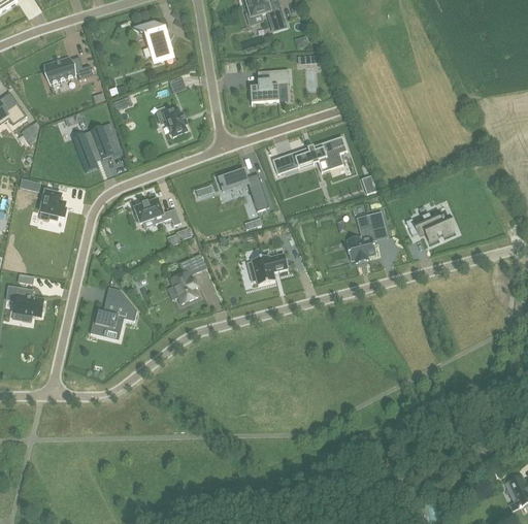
[(0,0),(0,10),(15,0),(0,0)]
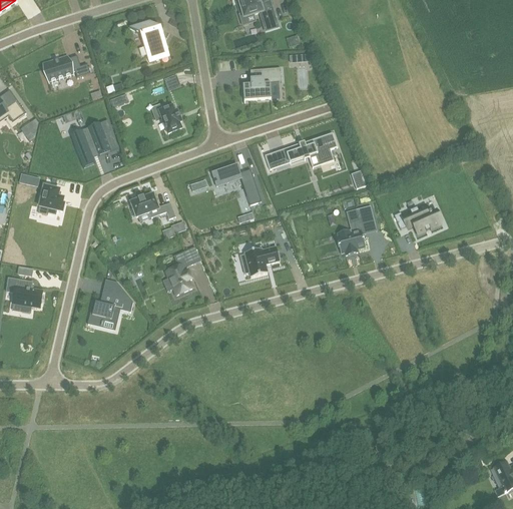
[(236,0),(239,10),(242,9),(244,15),(260,10),(265,26),(278,22),(272,0),(236,0)]
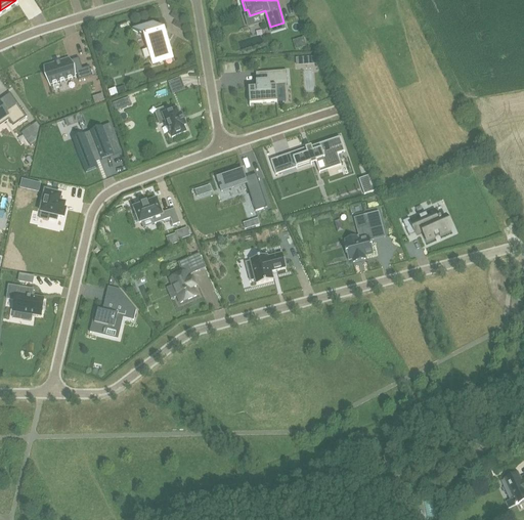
[(146,22),(132,26),(143,32),(153,61),(165,57),(164,52),(172,50),(165,27),(163,25),(154,20),(146,22)]
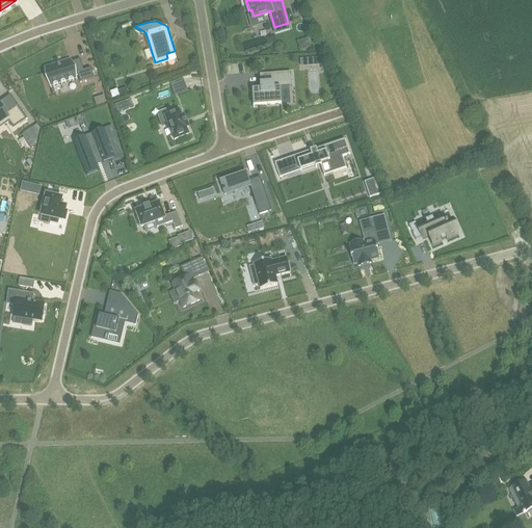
[(311,44),(309,36),(300,38),(302,46),(311,44)]
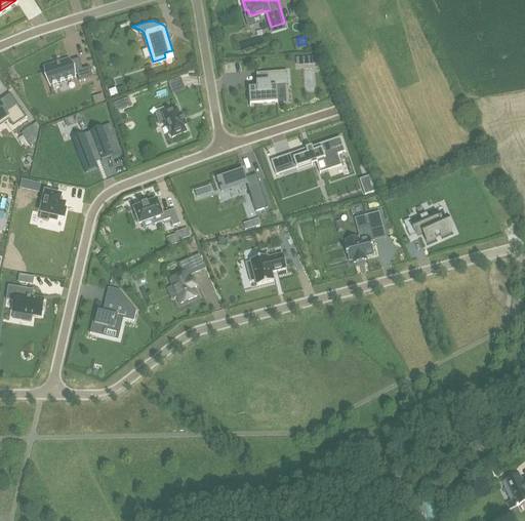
[(68,44),(43,51),(46,63),(54,61),(55,64),(75,58),(76,65),(89,61),(87,52),(75,55),(73,48),(70,49),(68,44)]
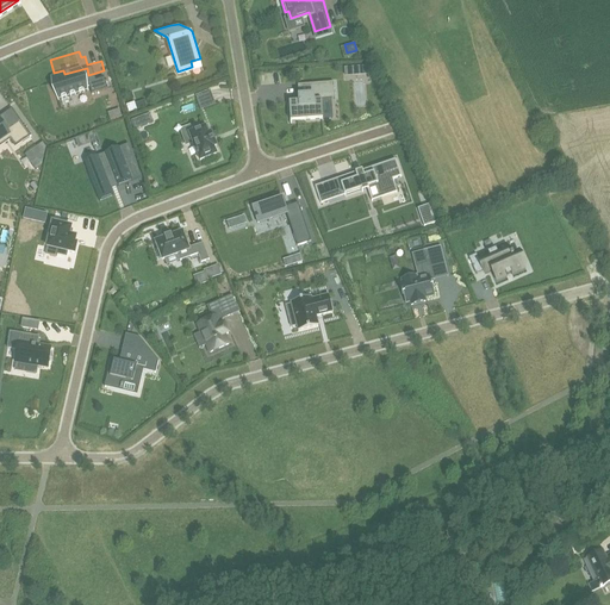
[(344,63),(344,73),(359,70),(359,62),(344,63)]
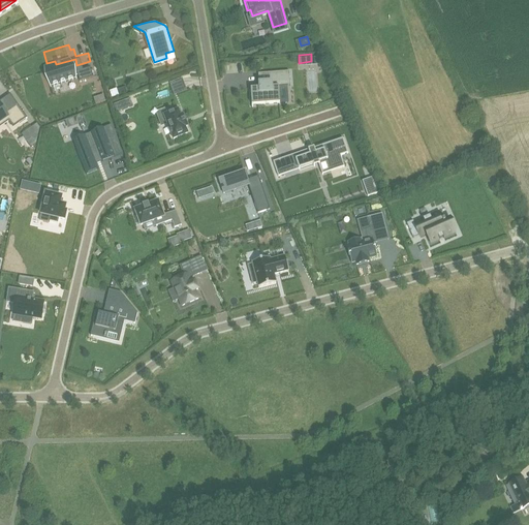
[(253,105),(252,101),(280,99),(278,83),(290,82),(289,68),(258,70),(259,85),(250,85),(252,105),(253,105)]
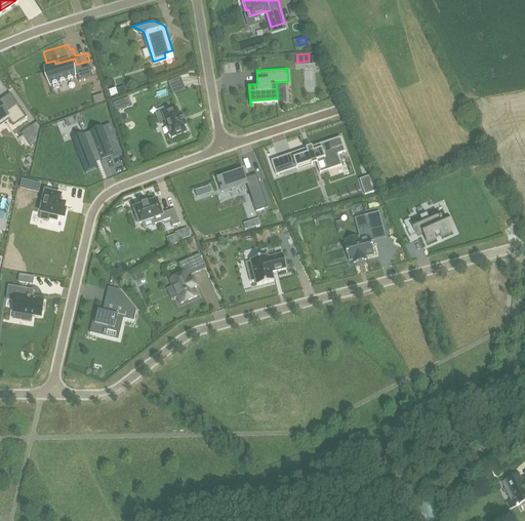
[(158,80),(145,86),(148,95),(162,90),(158,80)]
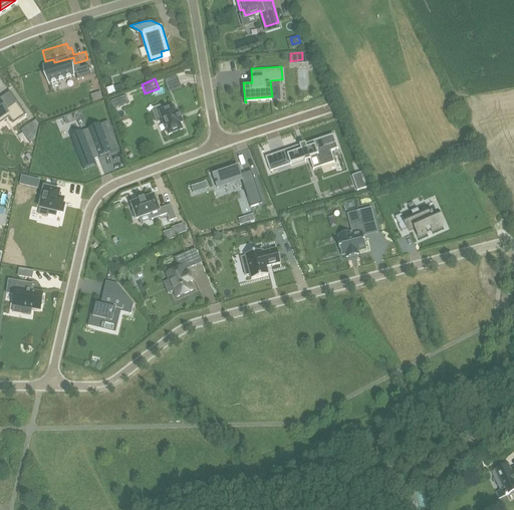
[(106,84),(108,91),(114,89),(112,82),(106,84)]
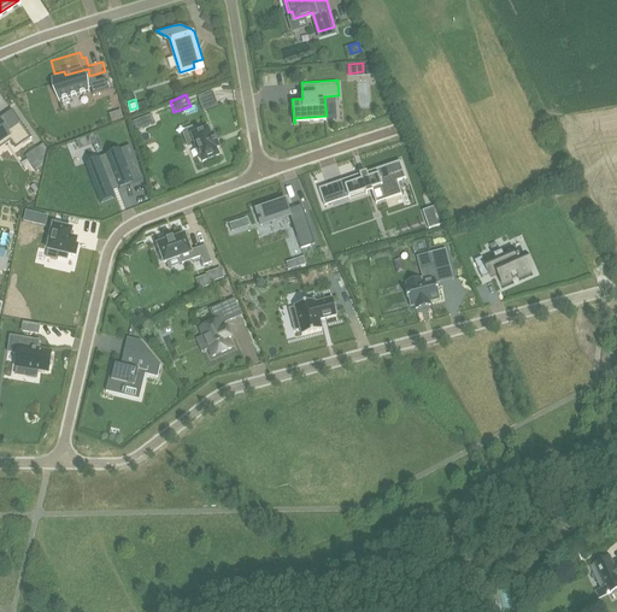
[(109,110),(112,118),(123,115),(121,106),(109,110)]
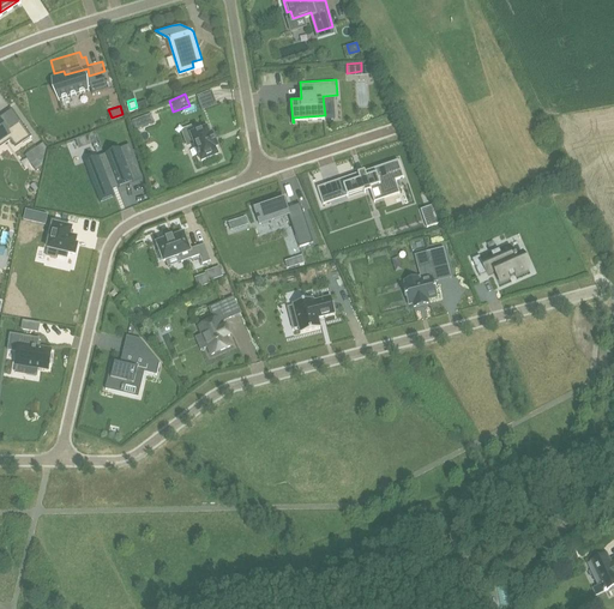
[(31,133),(20,116),(5,127),(0,119),(0,142),(10,136),(16,144),(31,133)]
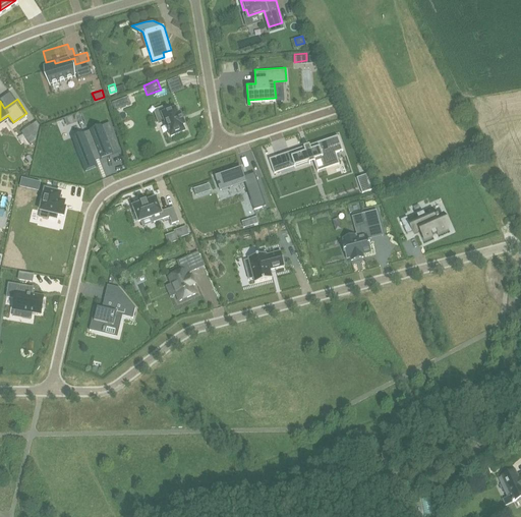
[(163,112),(160,113),(163,119),(165,118),(169,127),(167,128),(168,130),(169,129),(171,133),(184,128),(182,122),(184,121),(180,110),(177,111),(175,105),(162,111),(163,112)]
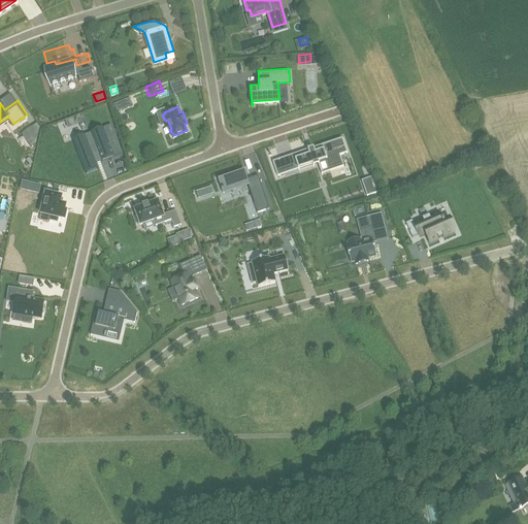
[(315,139),(295,145),(299,159),(327,150),(330,158),(343,154),(340,144),(348,142),(343,128),(314,137),(315,139)]
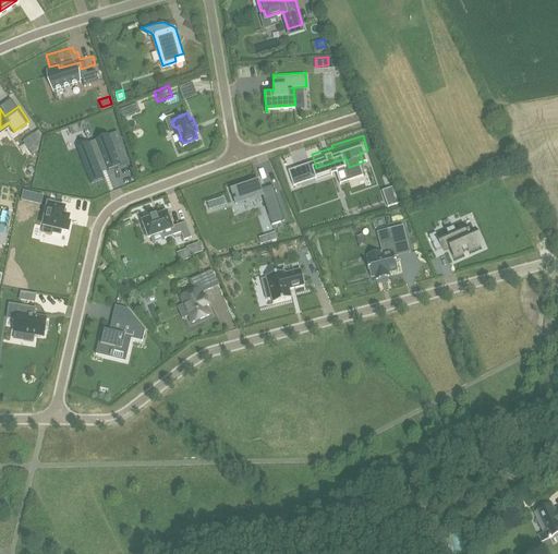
[(110,136),(71,156),(88,191),(101,184),(97,177),(102,173),(104,176),(124,166),(110,136)]
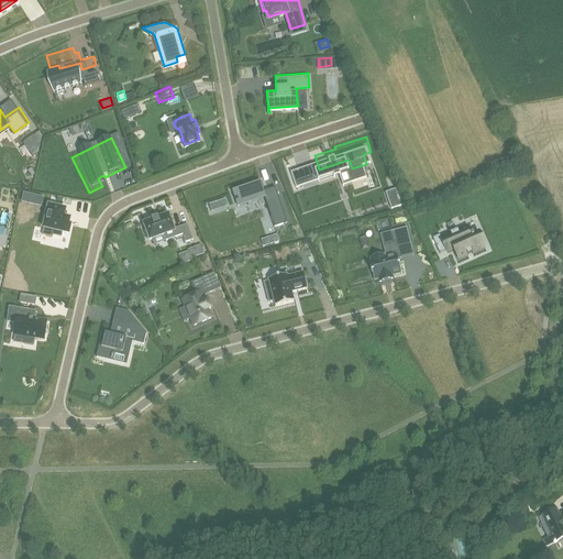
[(304,182),(299,168),(293,171),(291,168),(290,168),(296,184),(298,184),(304,182)]
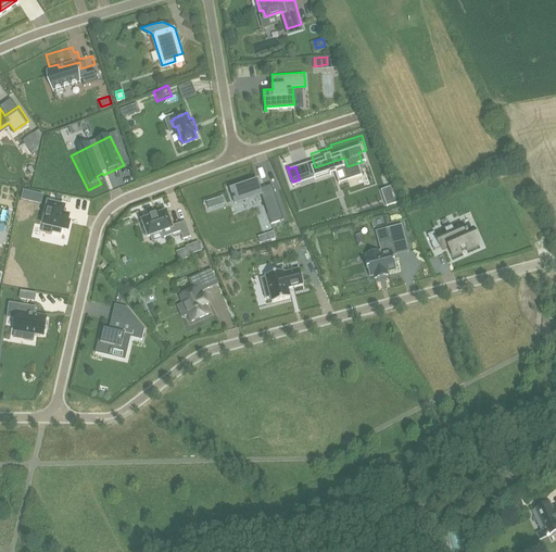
[(257,175),(230,185),(232,190),(231,191),(232,193),(235,199),(261,190),(262,190),(260,185),(257,175)]
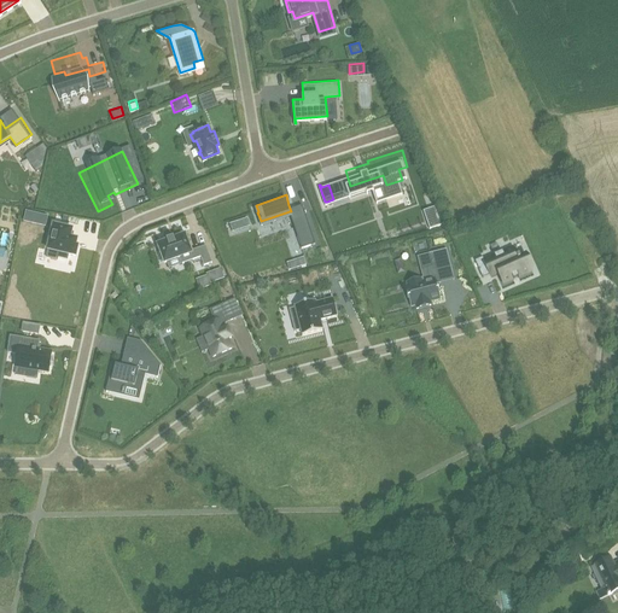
[(302,200),(289,205),(291,211),(290,211),(302,245),(315,240),(302,200)]
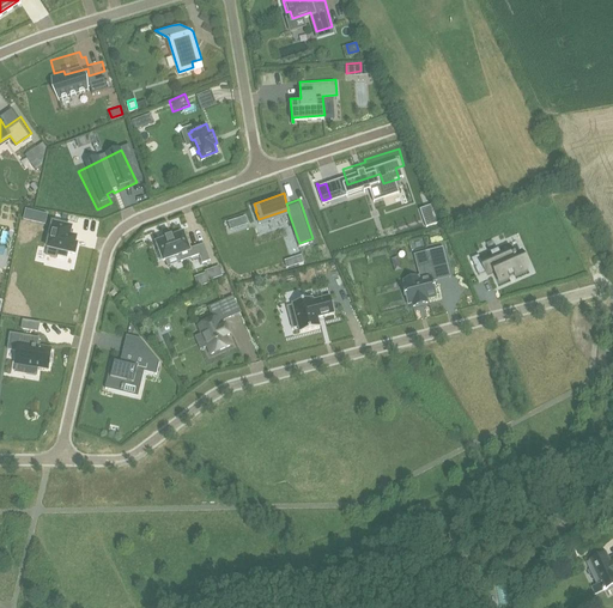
[(431,201),(420,206),(426,224),(438,219),(431,201)]
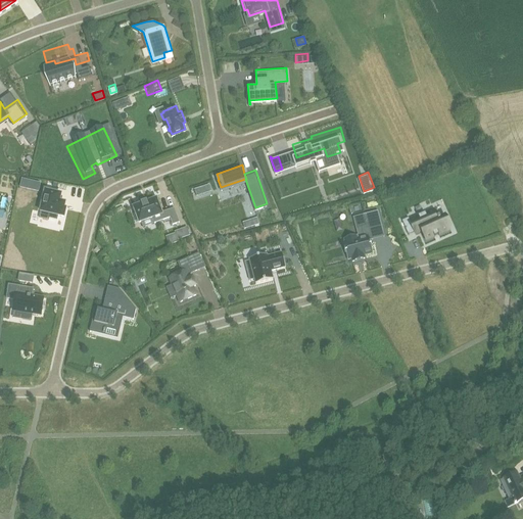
[(196,193),(211,188),(209,181),(194,186),(196,193)]
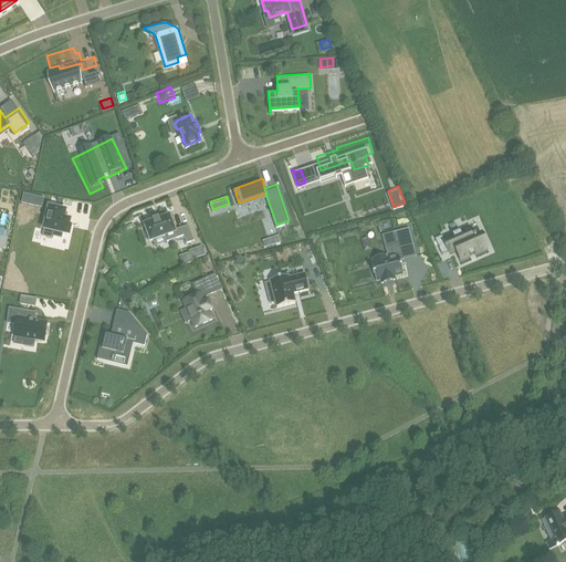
[(69,222),(71,216),(69,216),(64,215),(64,214),(66,207),(49,203),(44,226),(54,228),(53,232),(62,235),(63,230),(69,231),(71,222),(69,222)]
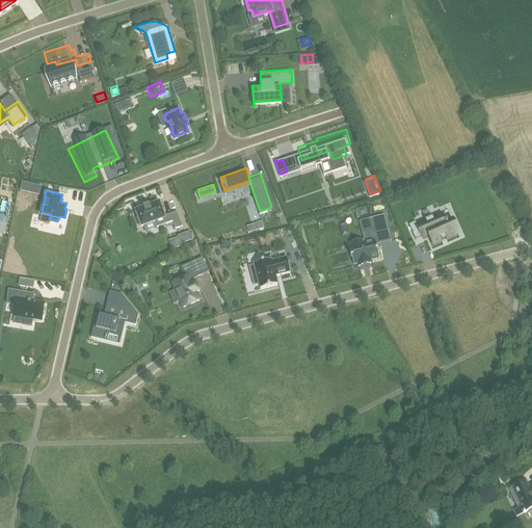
[(135,208),(138,215),(136,215),(139,223),(141,222),(141,223),(155,218),(157,225),(173,218),(176,226),(182,223),(177,209),(170,211),(170,212),(164,214),(159,200),(150,203),(149,202),(143,204),(143,205),(135,208)]
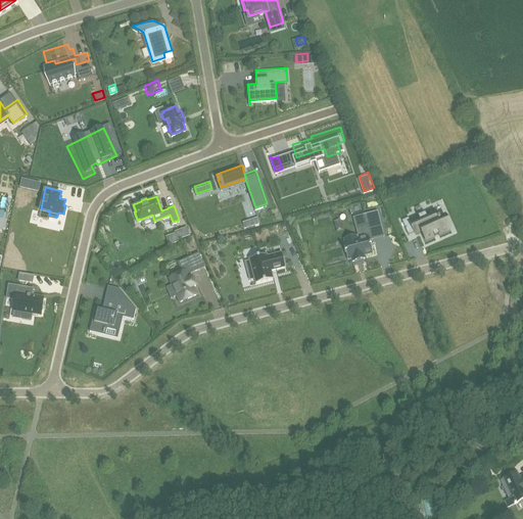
[(409,214),(401,217),(407,229),(414,226),(415,229),(422,227),(426,236),(450,225),(449,224),(444,214),(440,216),(439,214),(437,215),(434,206),(425,210),(425,209),(418,213),(418,214),(410,218),(409,214)]
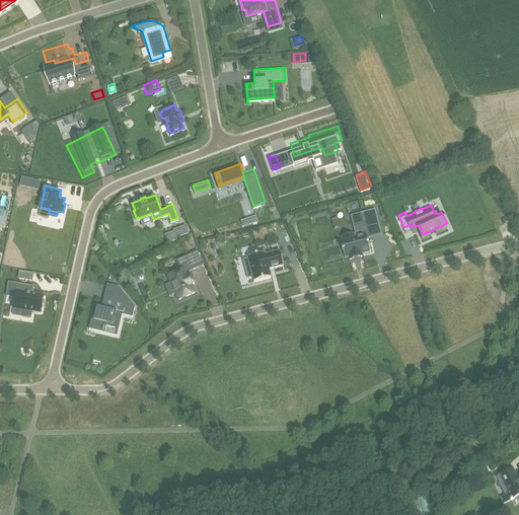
[(366,235),(364,230),(368,229),(367,224),(378,221),(379,226),(380,226),(378,220),(377,221),(375,215),(377,215),(375,206),(360,210),(363,220),(358,222),(361,232),(356,233),(354,234),(353,231),(342,234),(343,236),(341,237),(343,244),(342,244),(343,247),(344,247),(346,254),(349,253),(350,256),(352,255),(360,253),(362,253),(361,250),(369,248),(367,241),(368,240),(368,238),(366,238),(366,235)]
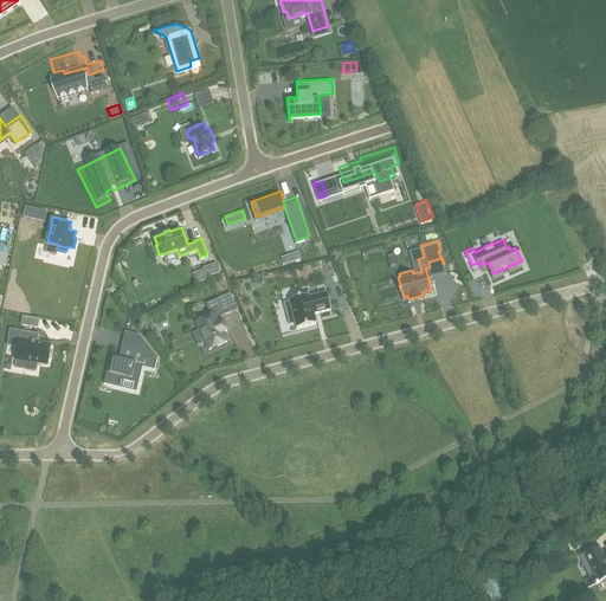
[(202,264),(206,273),(220,269),(217,259),(202,264)]
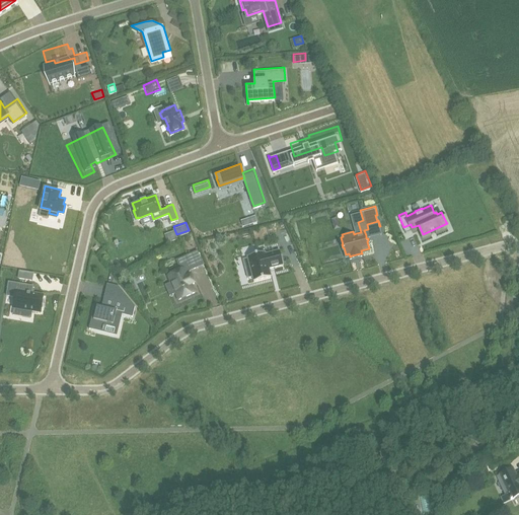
[(265,262),(271,261),(269,251),(263,253),(262,248),(245,252),(246,261),(231,265),(235,279),(250,275),(250,277),(268,273),(265,262)]
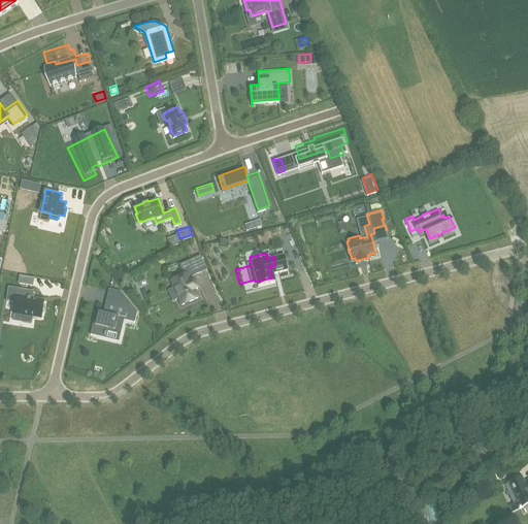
[(171,277),(182,301),(198,294),(194,287),(197,285),(197,284),(196,284),(194,280),(195,279),(194,276),(191,279),(188,271),(194,268),(189,257),(179,261),(184,271),(171,277)]
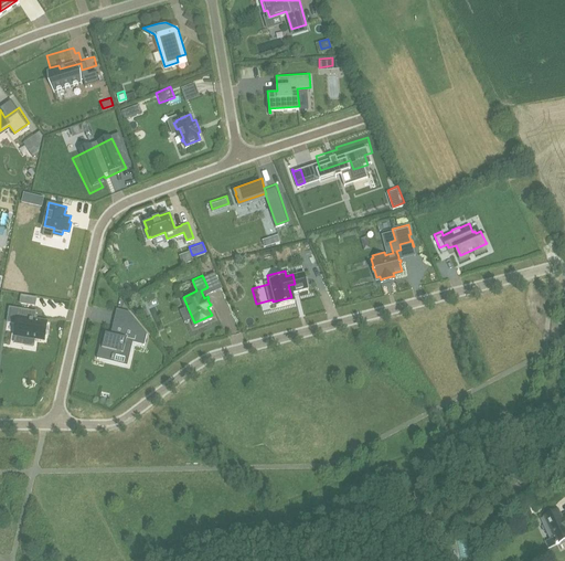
[(44,337),(48,318),(36,316),(34,316),(35,310),(36,308),(9,304),(7,319),(16,320),(14,332),(16,332),(25,334),(24,341),(34,343),(35,336),(44,337)]
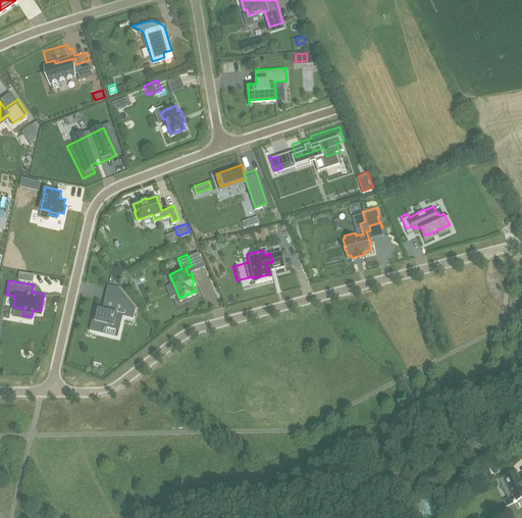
[(96,303),(90,328),(91,328),(92,326),(103,328),(103,329),(104,330),(106,324),(117,326),(121,311),(133,313),(132,315),(134,316),(136,305),(122,290),(120,302),(108,299),(106,307),(97,305),(97,303),(96,303)]
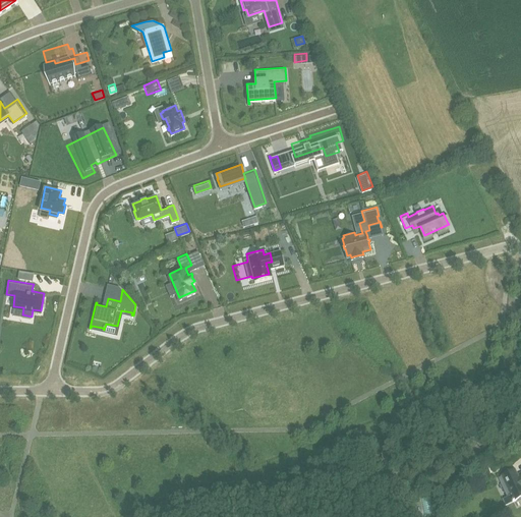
[(520,472),(519,473),(515,466),(502,472),(511,492),(502,496),(506,503),(520,495),(520,472)]
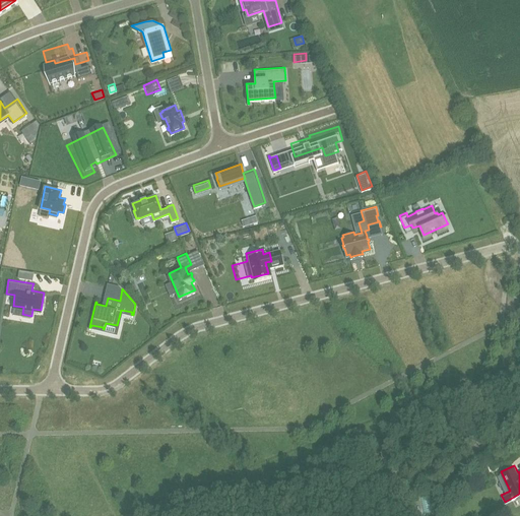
[(433,515),(440,512),(435,498),(428,500),(433,515)]
